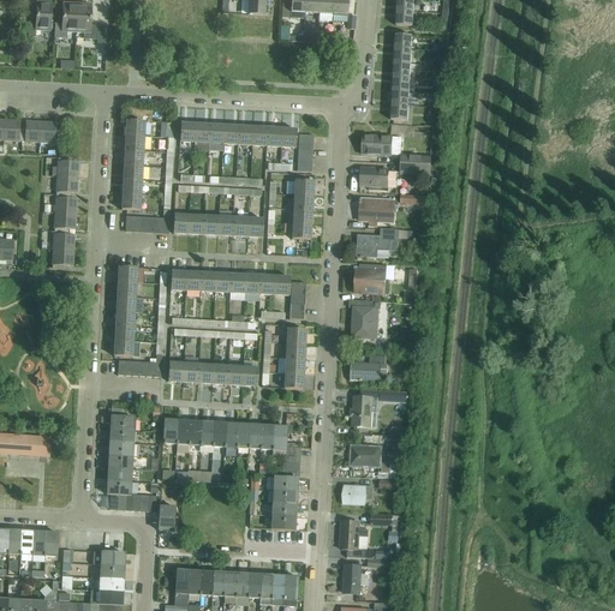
[(51,29),(52,0),(37,0),(36,19),(29,19),(29,34),(41,35),(41,28),(51,29)]
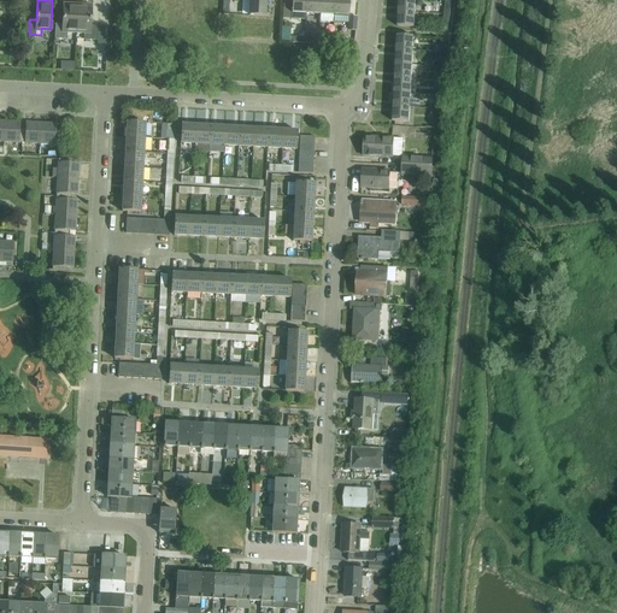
[(68,29),(77,30),(78,1),(65,0),(64,21),(56,21),(56,36),(66,36),(68,29)]
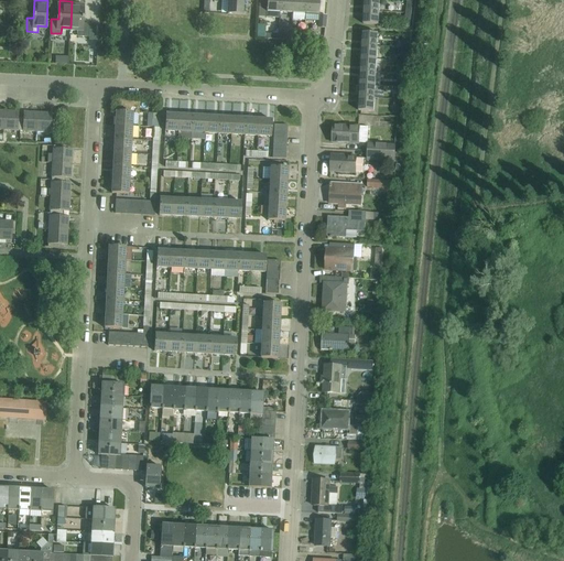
[(228,0),(227,12),(243,12),(243,0),(228,0)]
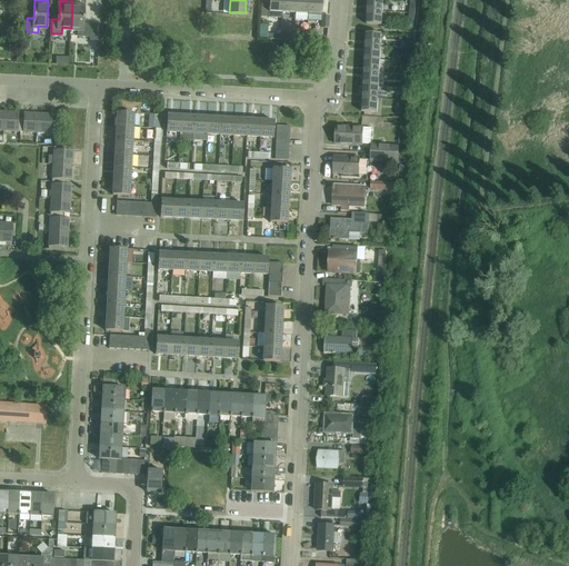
[(269,0),(268,10),(268,15),(281,16),(282,10),(282,0),(269,0)]
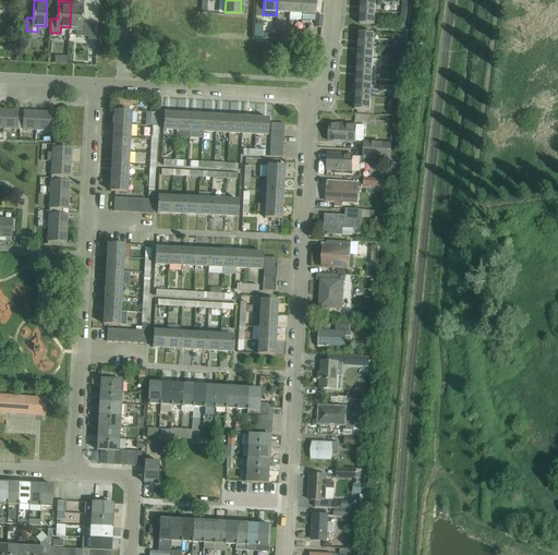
[(277,0),(277,10),(289,11),(289,0),(277,0)]
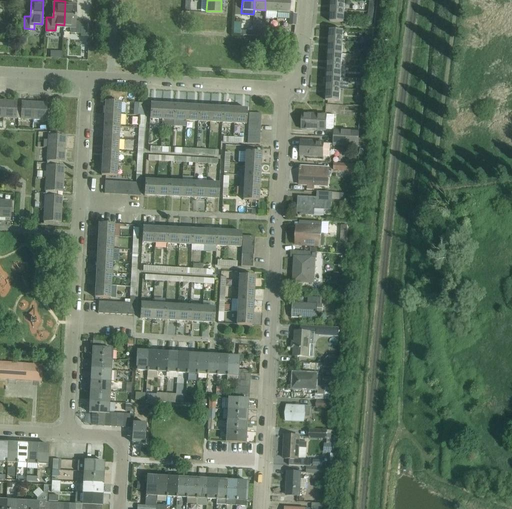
[(265,16),(277,16),(277,0),(265,0),(265,10),(265,16)]
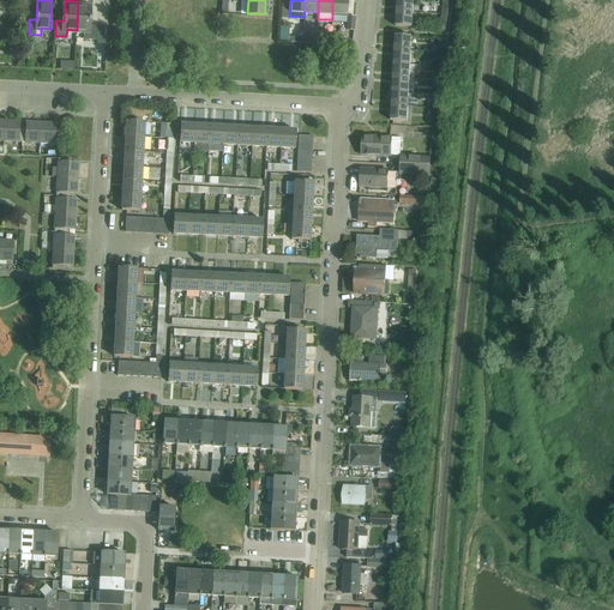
[(332,0),(332,19),(347,20),(348,0),(332,0)]
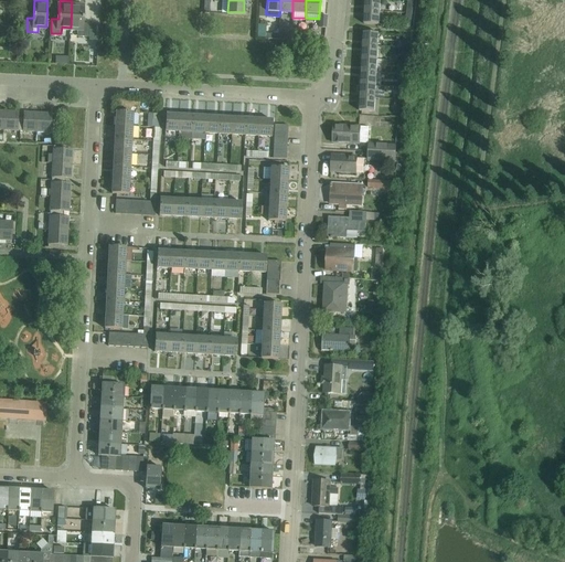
[(364,0),(364,8),(380,9),(380,0),(364,0)]
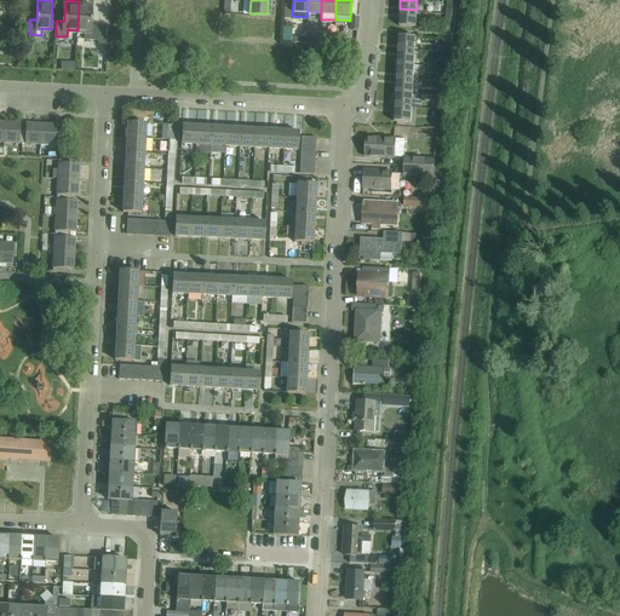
[(79,1),(78,30),(86,30),(86,38),(97,38),(98,23),(92,23),(93,1),(79,1)]
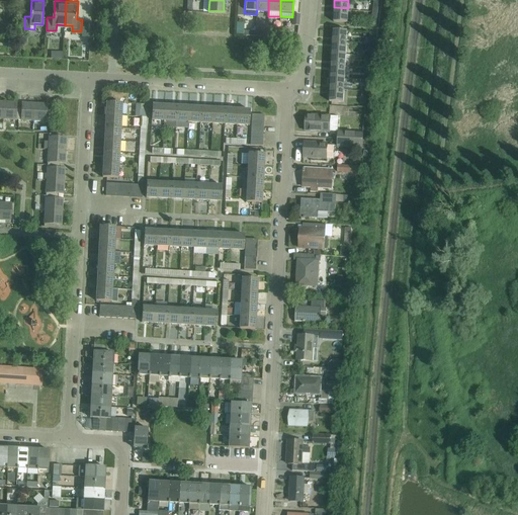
[(348,8),(334,7),(334,20),(347,21),(348,8)]
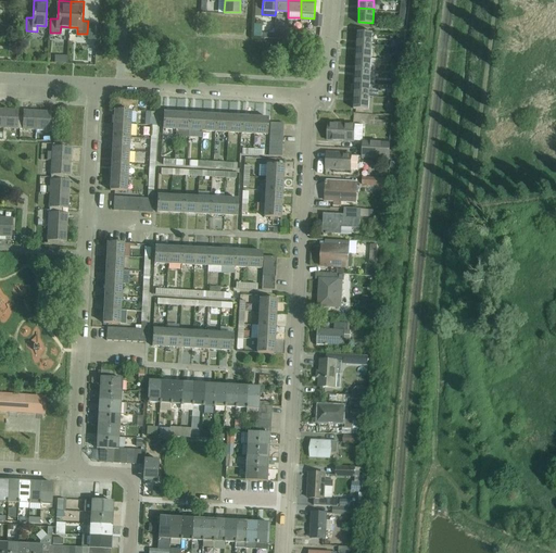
[(357,29),(356,44),(371,44),(373,30),(357,29)]
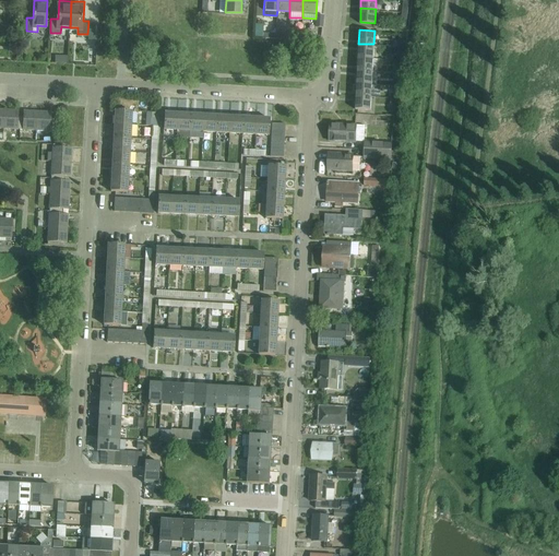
[(358,44),(358,56),(373,57),(373,44),(358,44)]
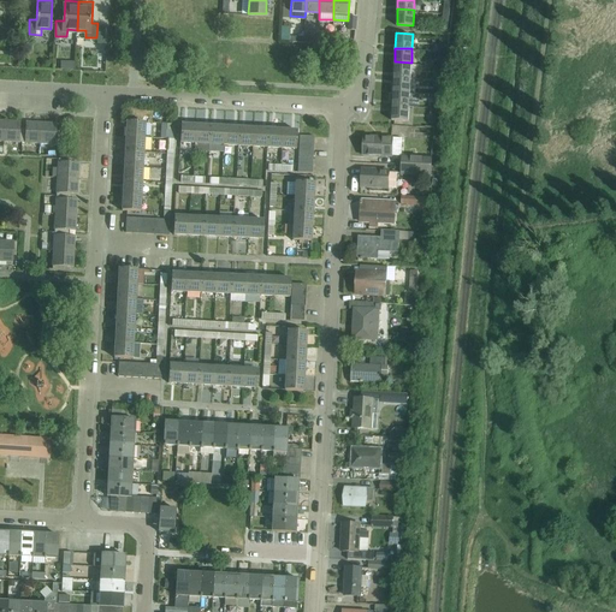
[(395,61),(394,76),(410,76),(412,63),(395,61)]
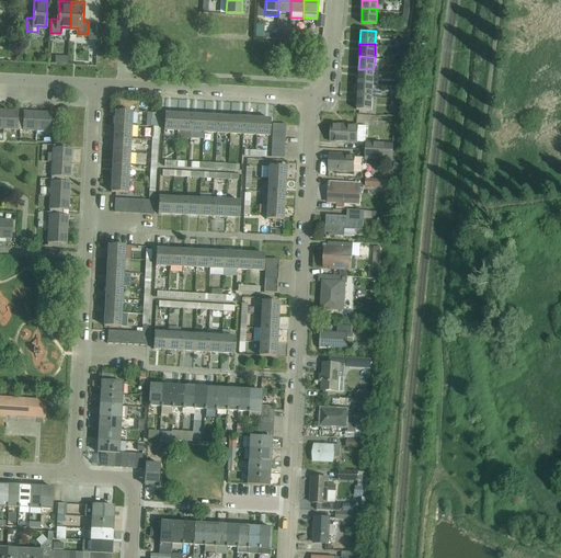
[(358,69),(357,82),(373,83),(374,69),(358,69)]
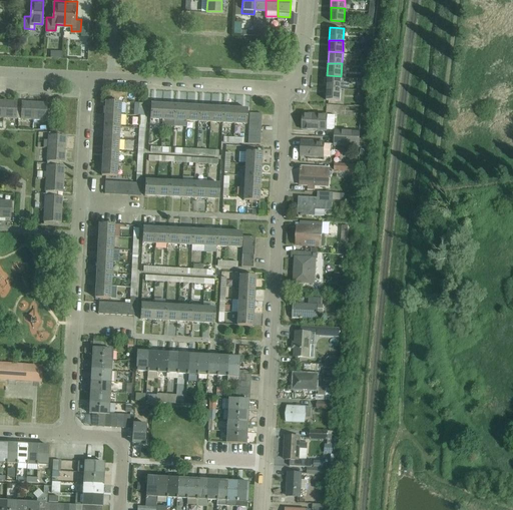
[(327,75),(327,86),(341,87),(341,76),(327,75)]
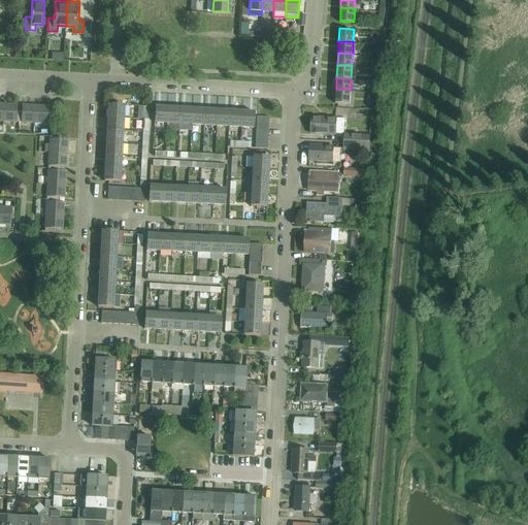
[(351,90),(336,89),(335,101),(350,102),(351,90)]
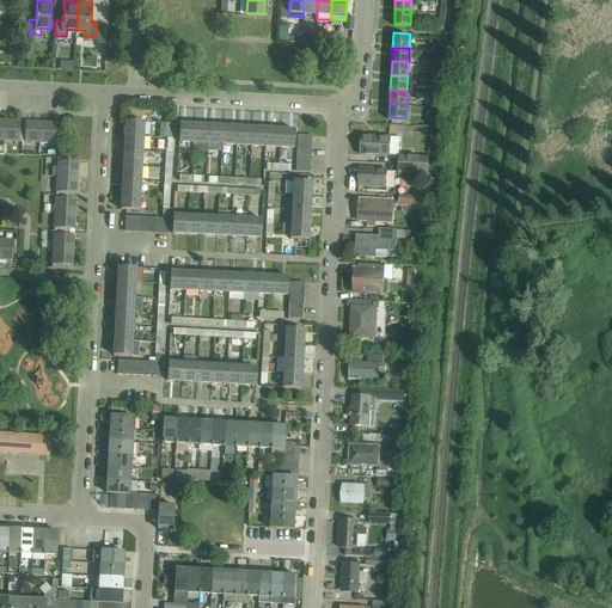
[(4,139),(22,140),(23,126),(20,126),(20,118),(5,117),(4,139)]
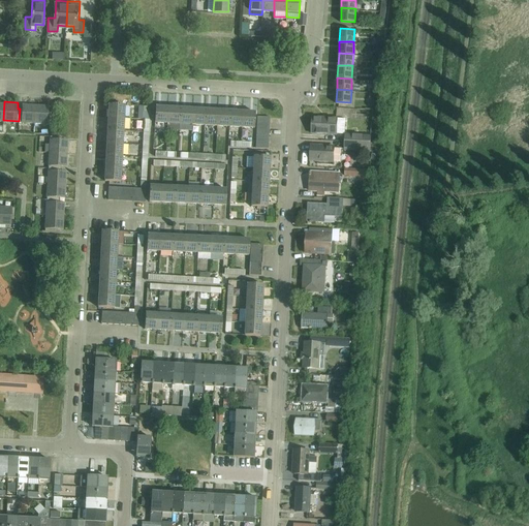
[(19,121),(34,121),(35,103),(23,102),(22,109),(20,109),(19,121)]
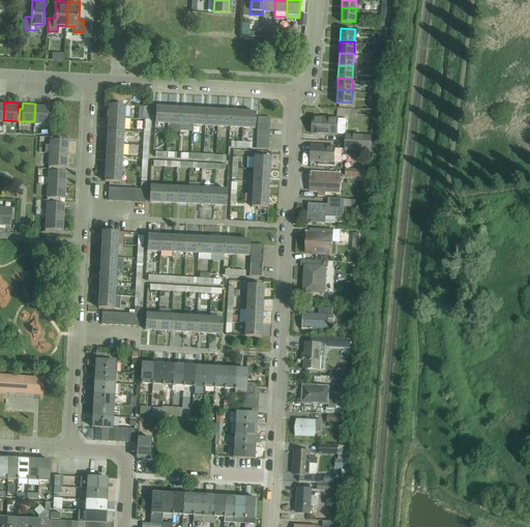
[(109,103),(108,115),(124,116),(124,104),(109,103)]
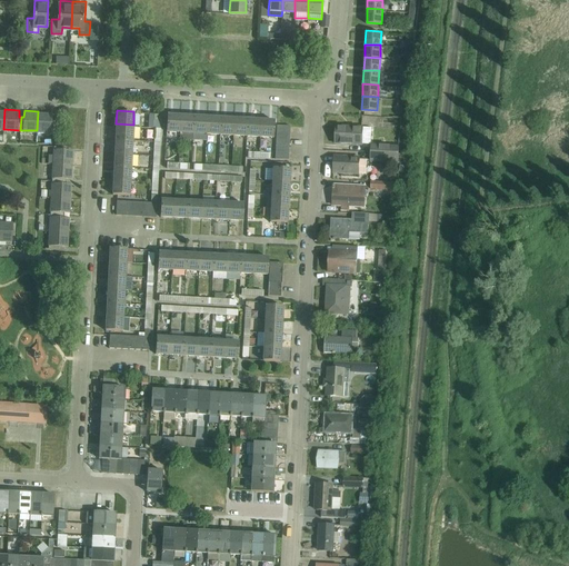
[(38,111),(37,130),(55,131),(56,119),(52,118),(52,112),(38,111)]
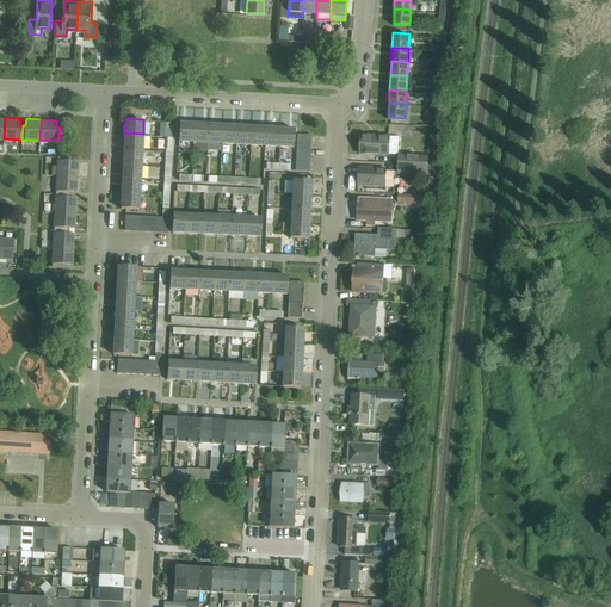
[(166,135),(173,136),(173,129),(162,129),(162,121),(160,119),(159,135),(166,135)]
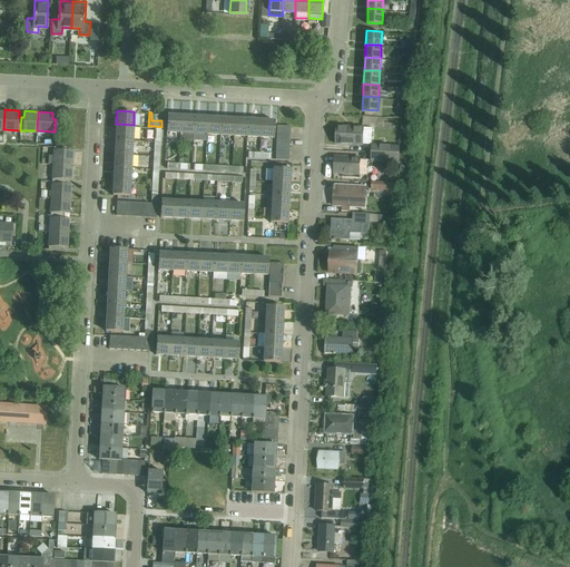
[(166,130),(180,130),(182,114),(167,113),(166,130)]
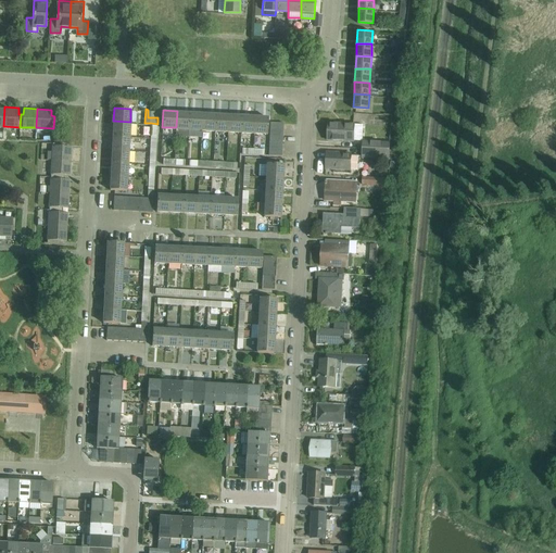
[(176,127),(189,128),(190,111),(177,111),(176,127)]
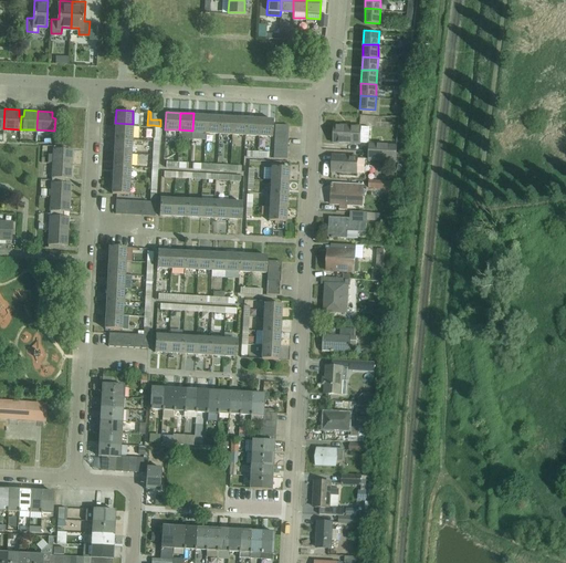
[(192,131),(206,131),(207,114),(194,113),(192,131)]
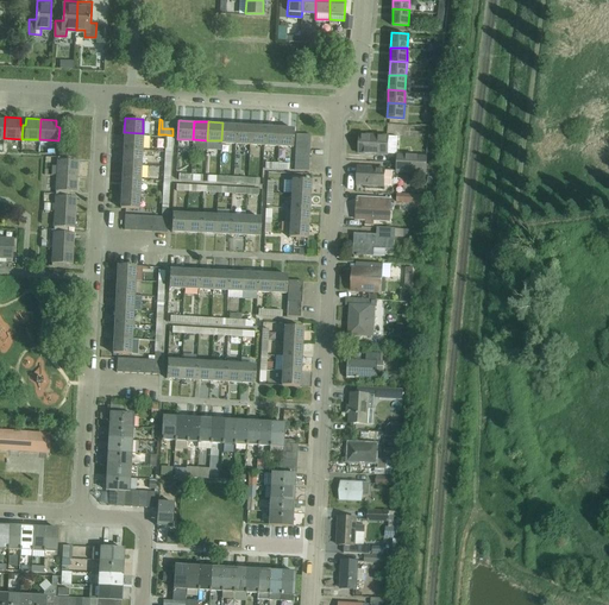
[(221,140),(236,142),(237,124),(223,123),(221,140)]
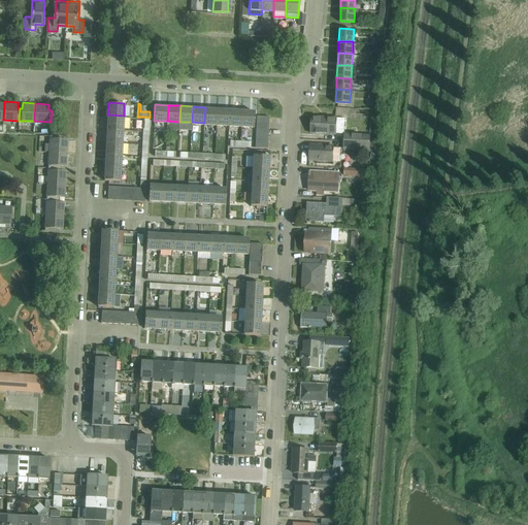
[(204,123),(217,124),(218,107),(205,107),(204,123)]
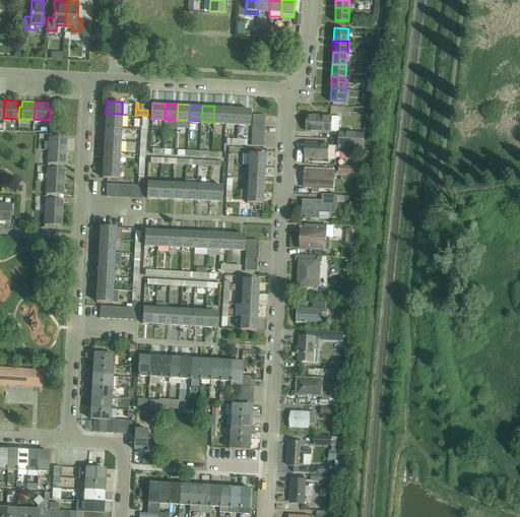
[(213,122),(225,122),(226,107),(214,106),(213,122)]
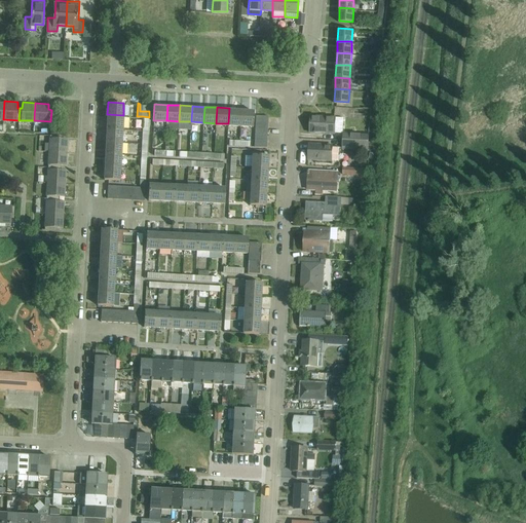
[(228,123),(240,124),(241,109),(229,108),(228,123)]
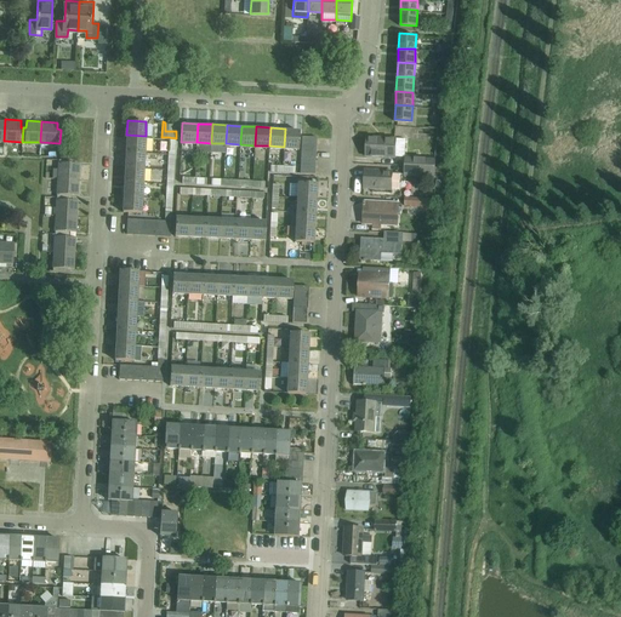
[(285,129),(284,147),(298,148),(298,129),(285,129)]
